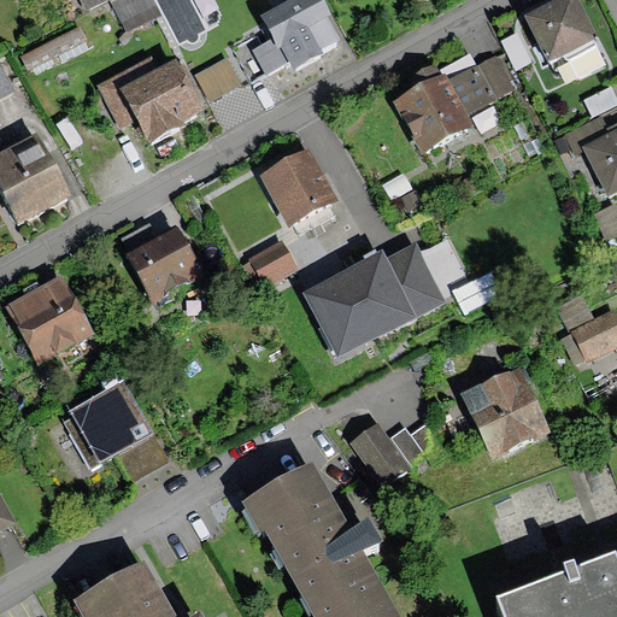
[(72,0),(81,13),(105,0),(72,0)]
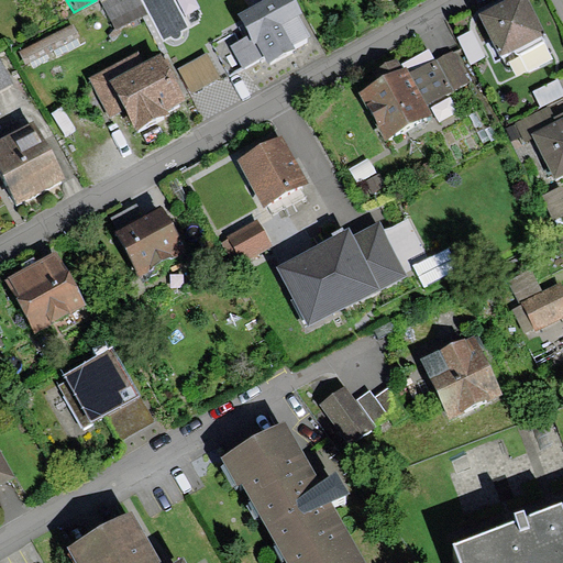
[(375,0),(381,10),(401,0),(375,0)]
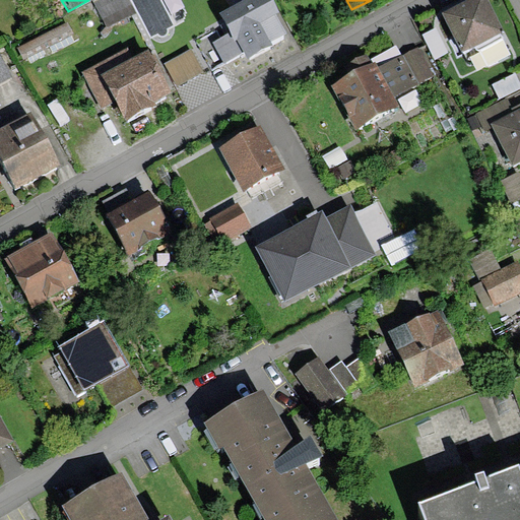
[(464,0),(441,12),(462,55),(505,33),(489,0),(464,0)]
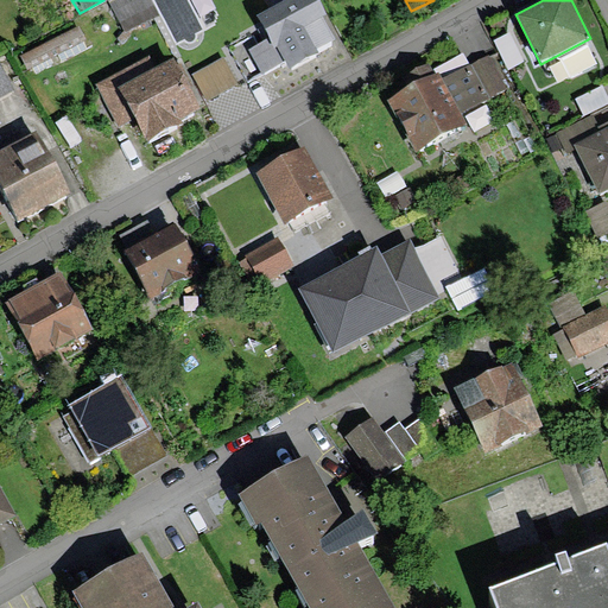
[(314,31),(302,4),(245,31),(257,57),(266,52),(282,82),(314,65),(298,38),(314,31)]
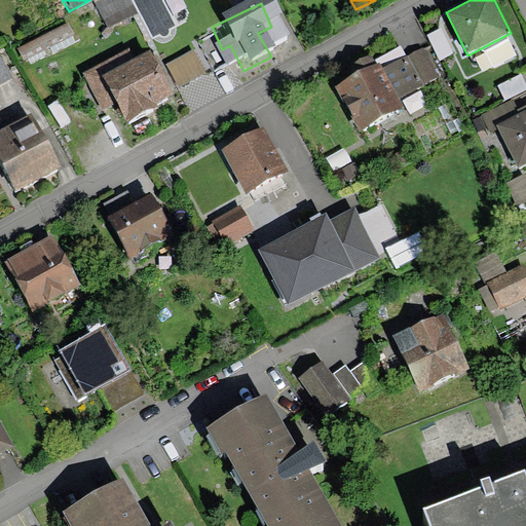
[(434,39),(445,64),(458,58),(447,33),(434,39)]
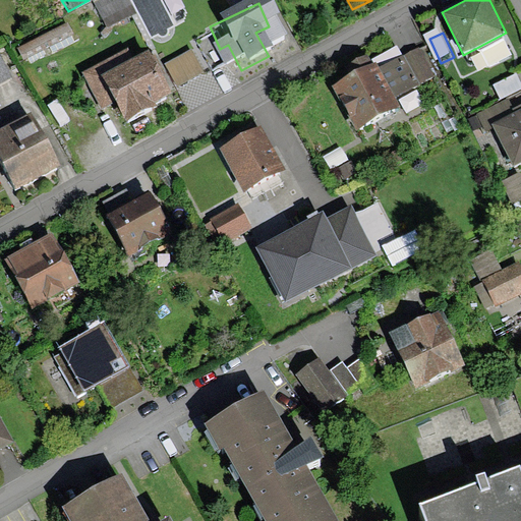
[(422,46),(380,68),(395,97),(438,73),(422,46)]
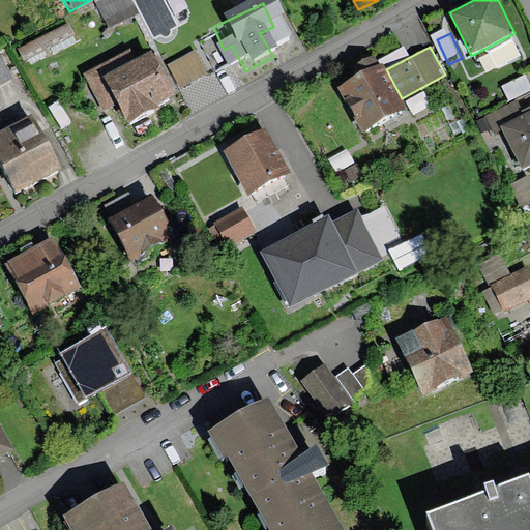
[(0,57),(0,94),(18,86),(2,56),(0,57)]
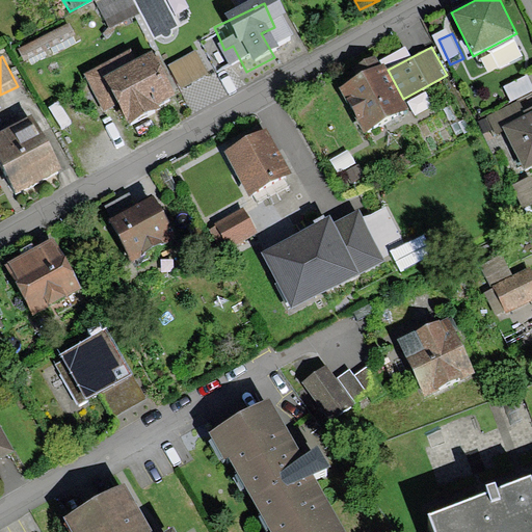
[(201,58),(175,71),(186,94),(212,81),(201,58)]
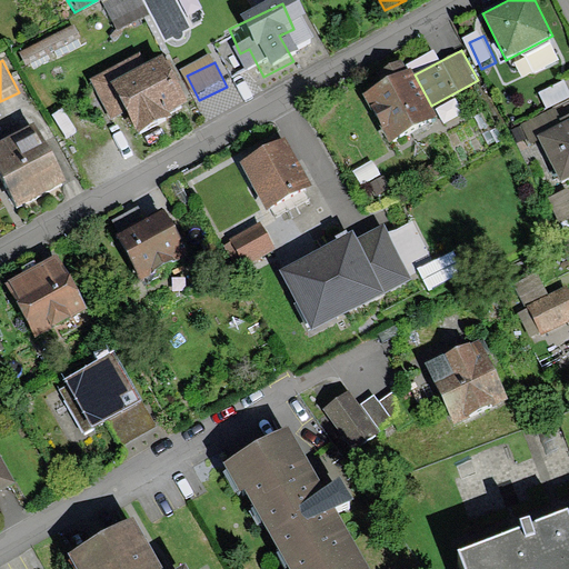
[(111,96),(131,138),(191,109),(171,67),(111,96)]
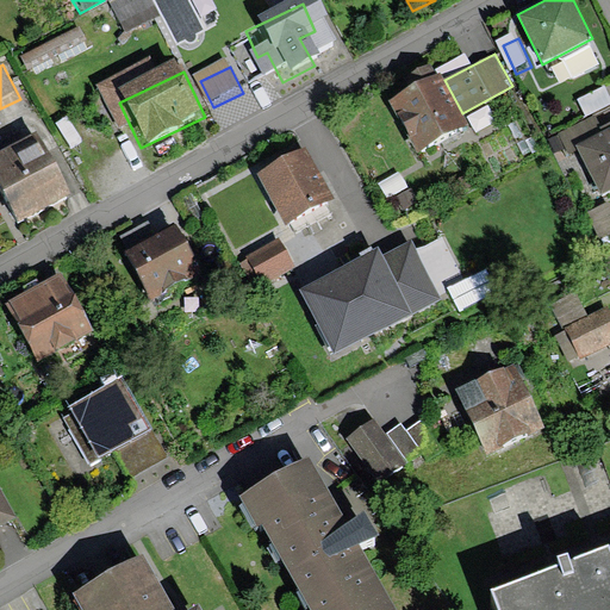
[(392,97),(421,149),(468,124),(462,113),(444,80),(440,72),(392,97)]
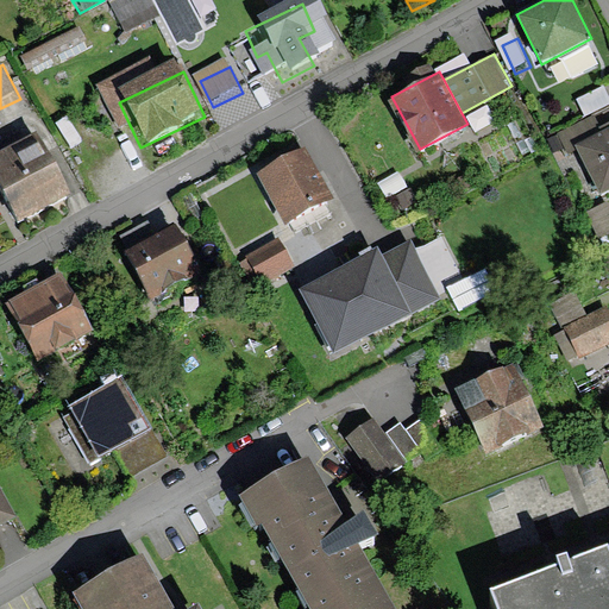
[(578,100),(584,114),(608,102),(608,101),(603,88),(578,100)]
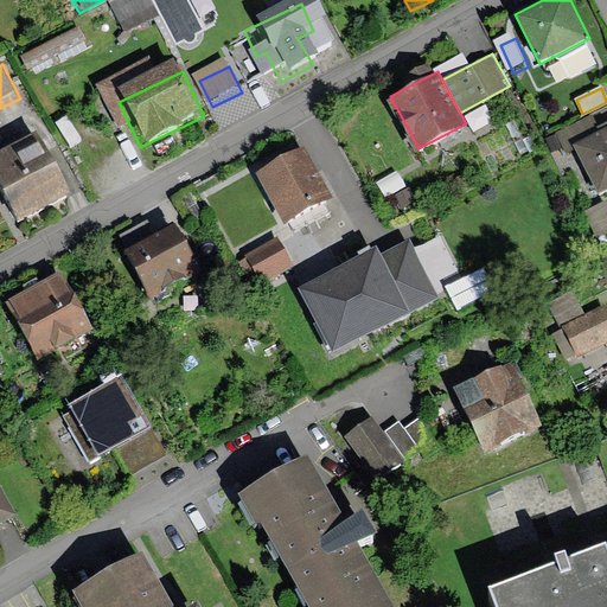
[(606,127),(574,144),(599,193),(606,189),(606,127)]
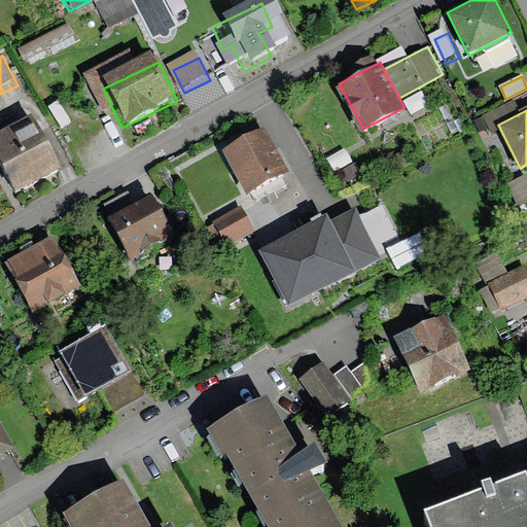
[(221,146),(247,195),(289,172),(264,124),(221,146)]
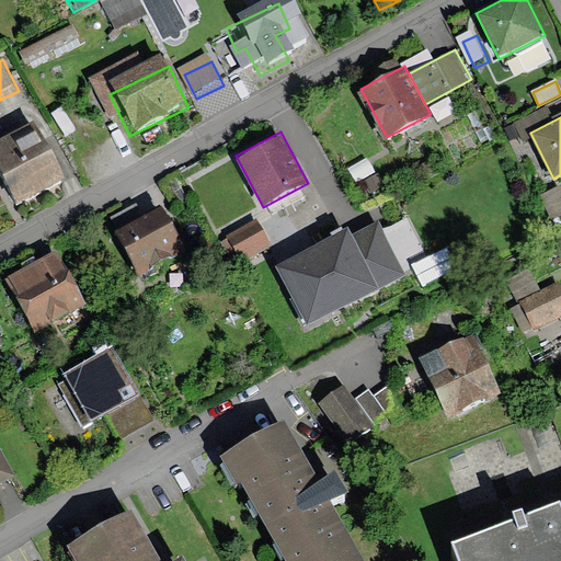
[(0,161),(0,170),(19,207),(66,183),(44,139),(0,161)]
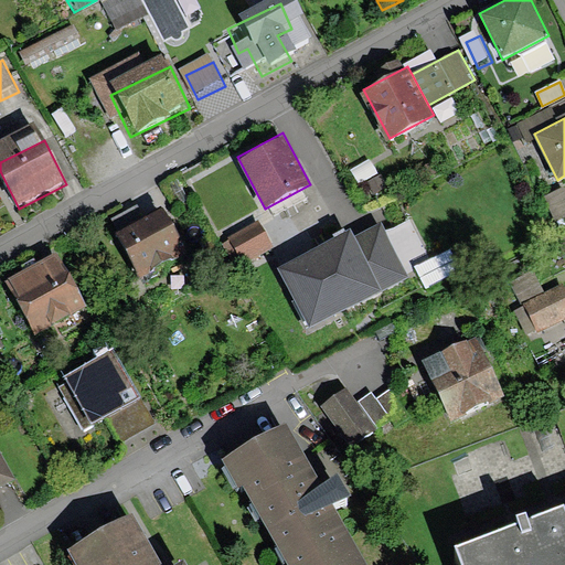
[(564,195),(552,201),(561,226),(564,224),(564,195)]
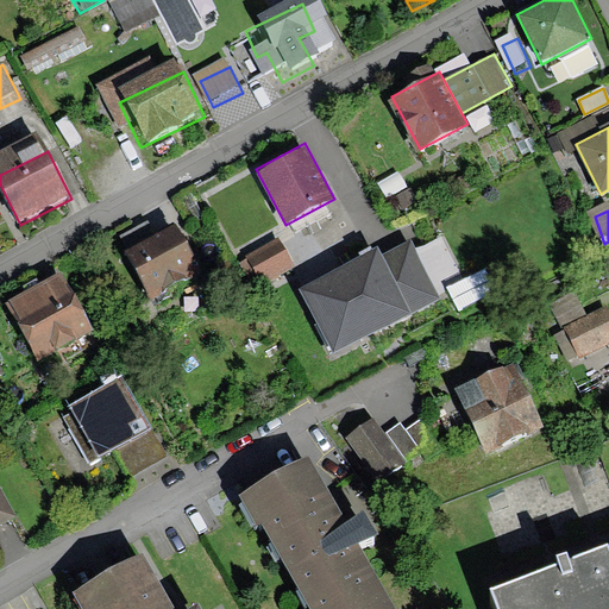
[(119,236),(151,296),(200,272),(175,225),(156,234),(149,221),(119,236)]
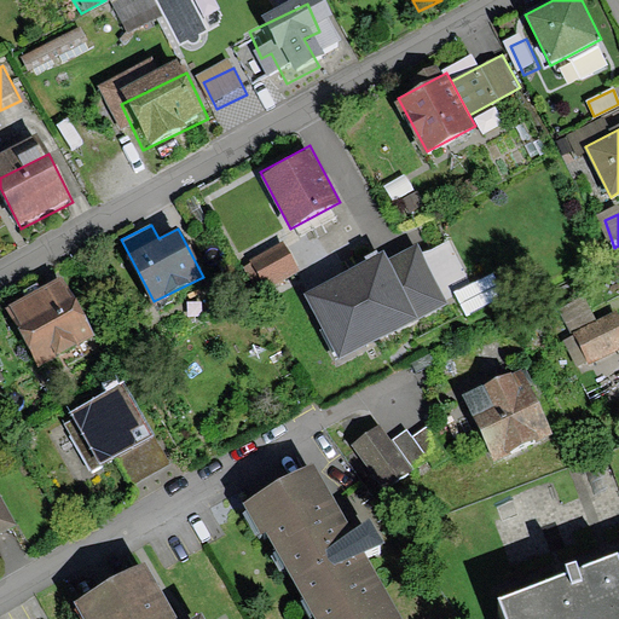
[(284,246),(250,262),(264,288),(298,271),(284,246)]
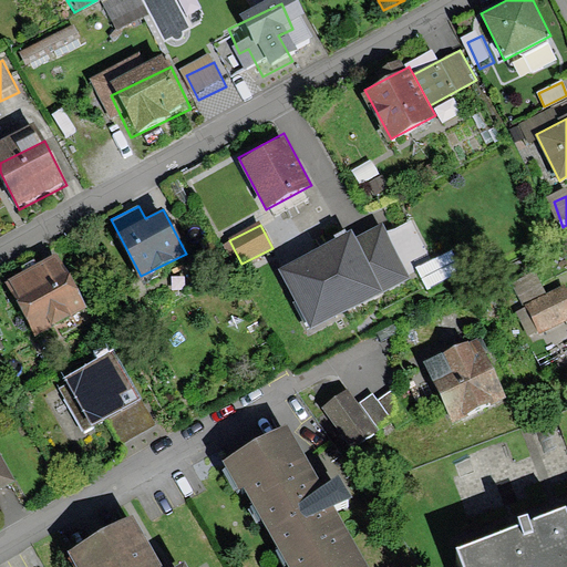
[(280,270),(309,328),(409,278),(383,228),(359,240),(354,233),(280,270)]
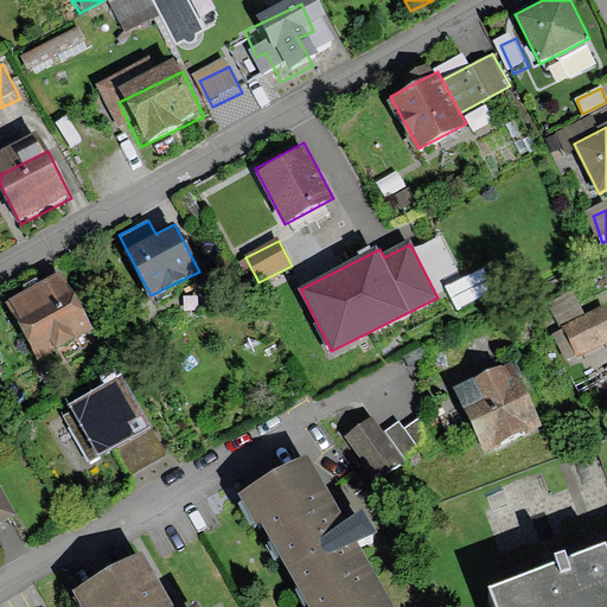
[(7,300),(39,360),(96,331),(63,270),(7,300)]
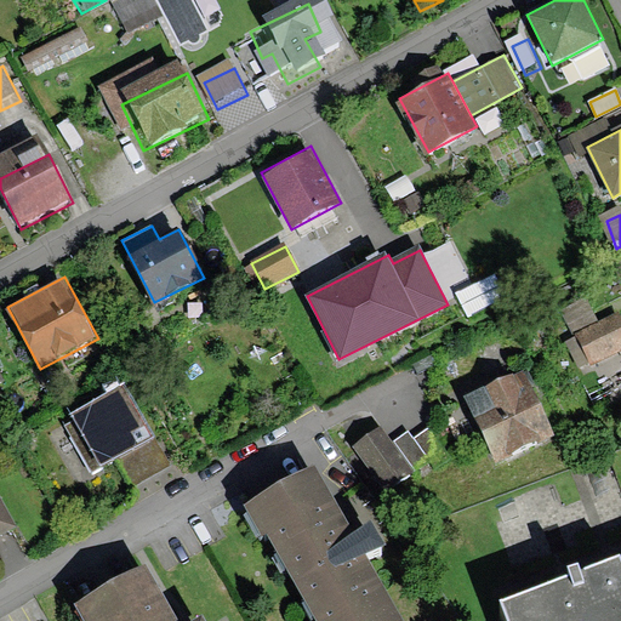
[(473,325),(512,305),(500,281),(461,302),(473,325)]
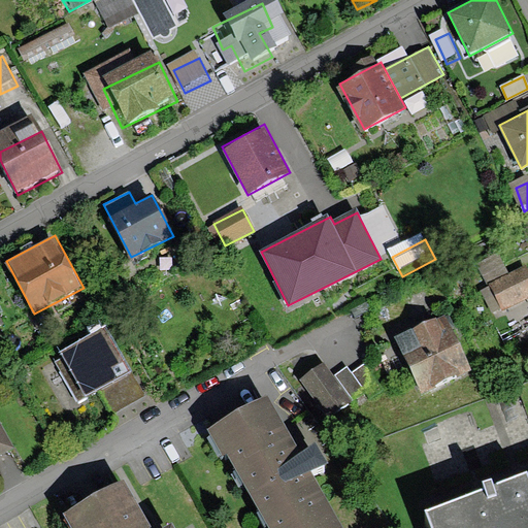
[(474,285),(489,317),(527,298),(527,289),(517,265),(474,285)]
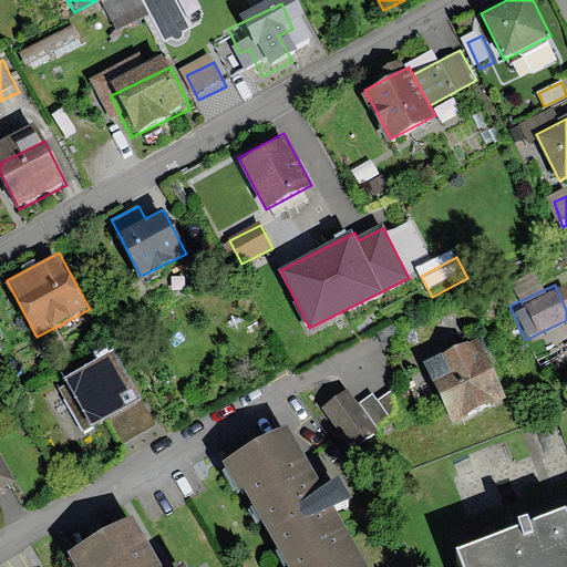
[(423,361),(452,423),(504,399),(476,337),(423,361)]
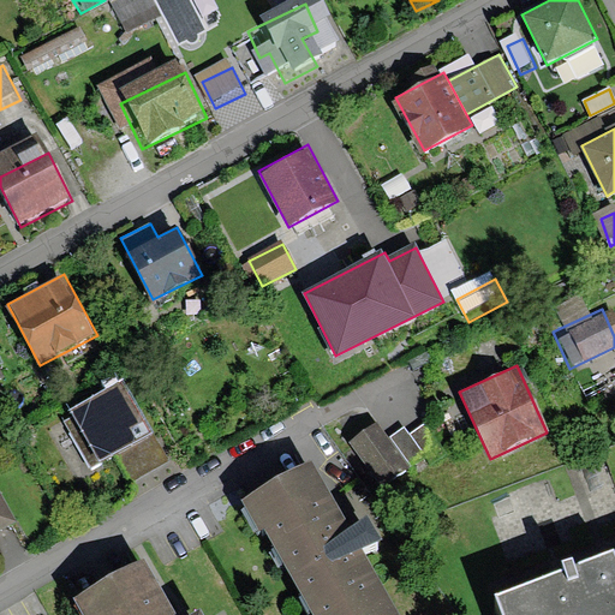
[(163,464),(120,393),(73,421),(100,466),(117,457),(132,483),(163,464)]
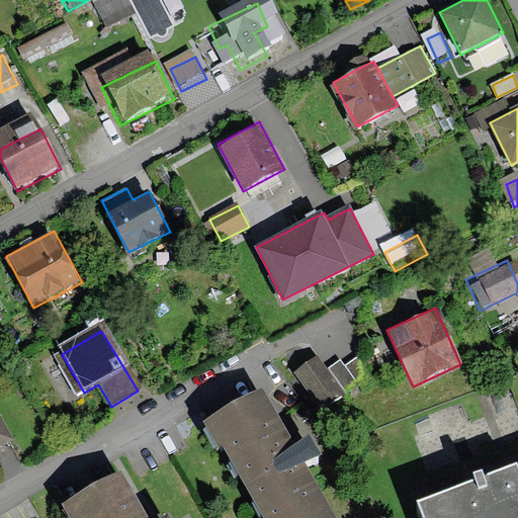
[(295,373),(321,410),(344,394),(319,357),(295,373)]
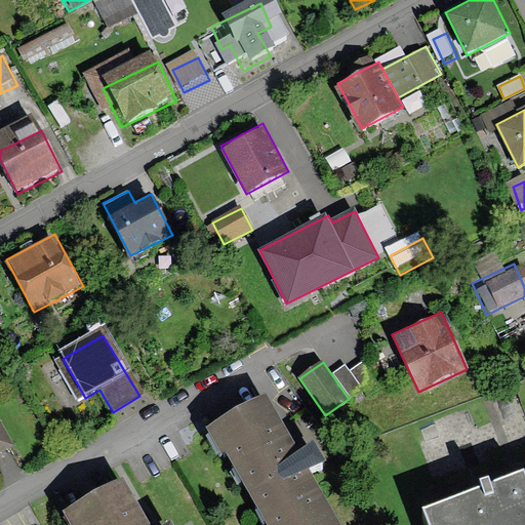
[(347,364),(334,372),(351,397),(365,388),(369,394),(378,388),(362,363),(352,370),(347,364)]
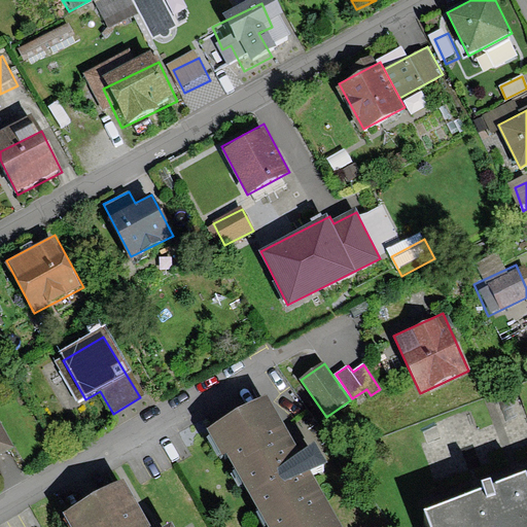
[(273,526),(342,526),(313,475),(326,467),(317,451),(304,458),(273,401),(214,432),(227,457),(234,453),(273,526)]
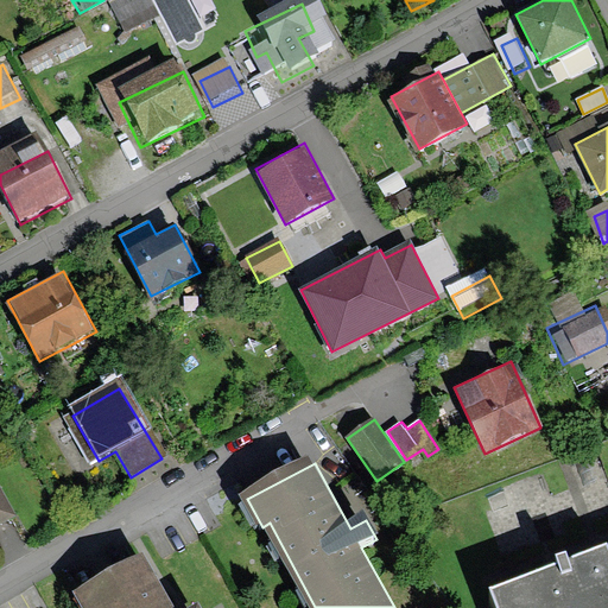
[(0,526),(16,519),(0,489),(0,526)]
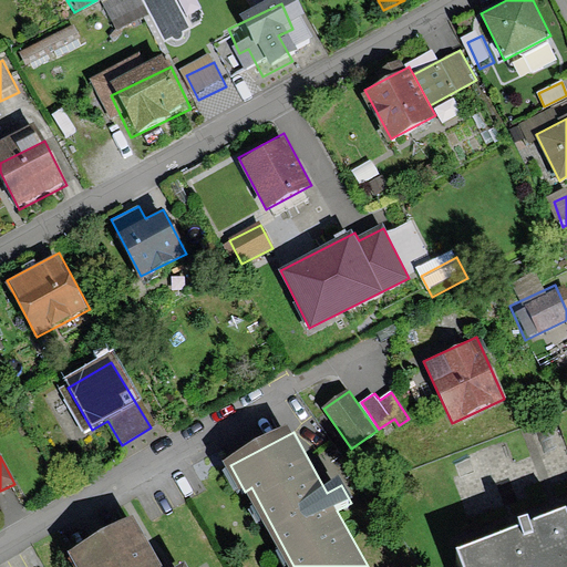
[(191,566),(187,559),(174,566),(165,566),(136,514),(66,552),(75,566),(191,566)]
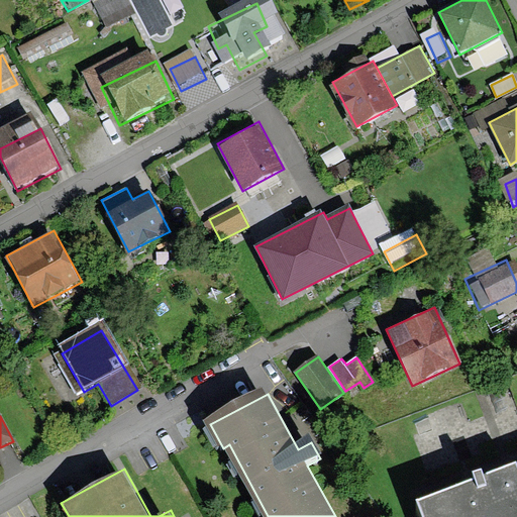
[(516,516),(516,480),(514,472),(416,510),(418,516),(516,516)]
